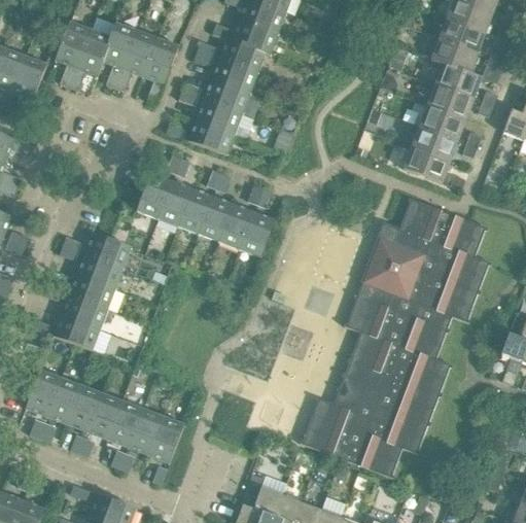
[(278,33),(285,12),(252,0),(224,0),(224,1),(244,8),(240,19),(278,33)]
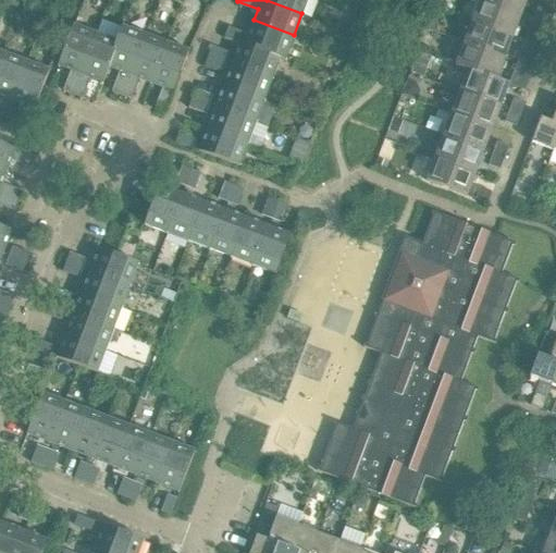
[(267,0),(301,13),(306,0),(267,0)]
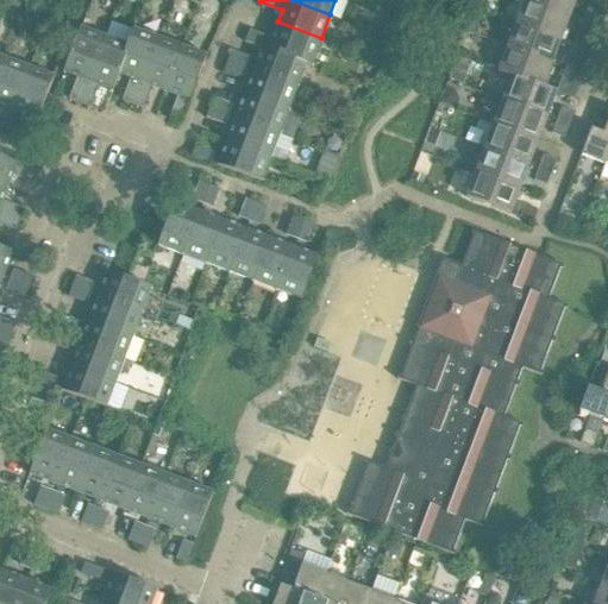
[(562,36),(571,12),(539,0),(524,0),(516,19),(562,36)]
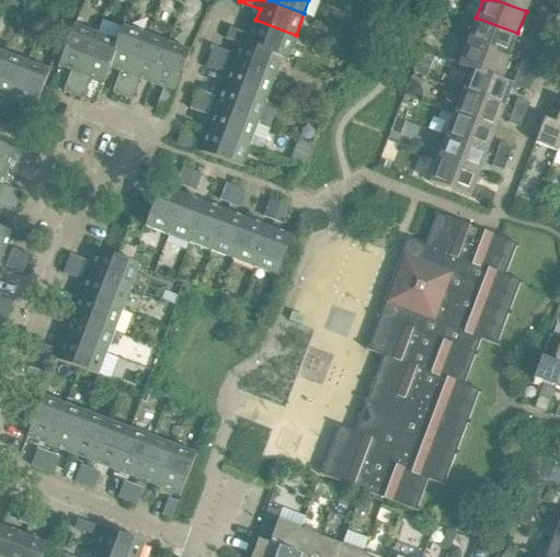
[(496,0),(526,11),(529,0),(496,0)]
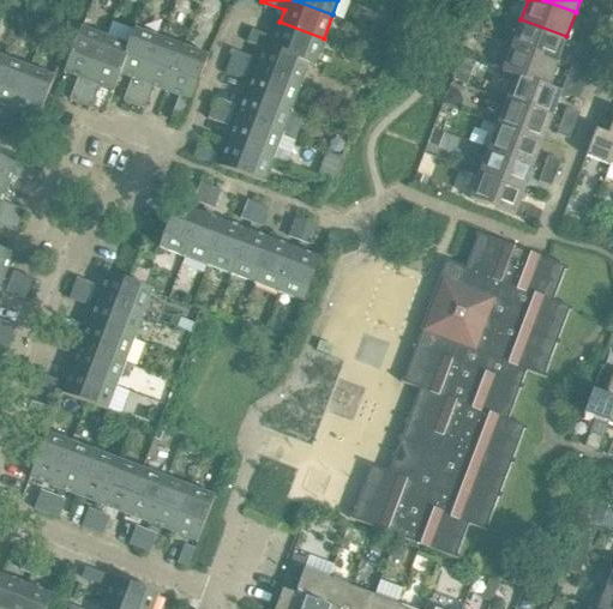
[(612,0),(595,0),(594,4),(608,10),(612,7),(612,0)]
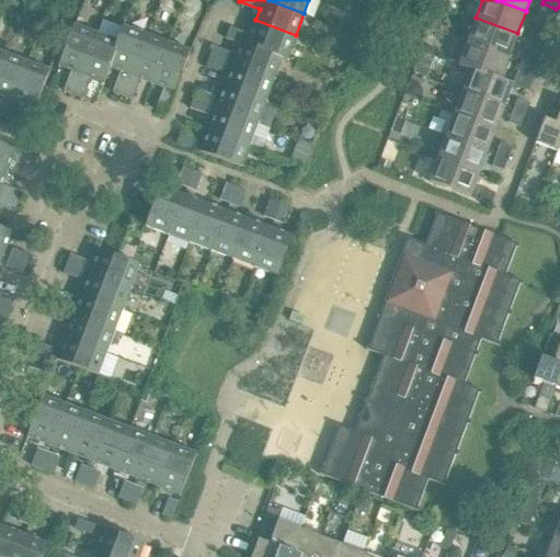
[(552,27),(555,22),(538,15),(535,24),(548,30),(552,27)]
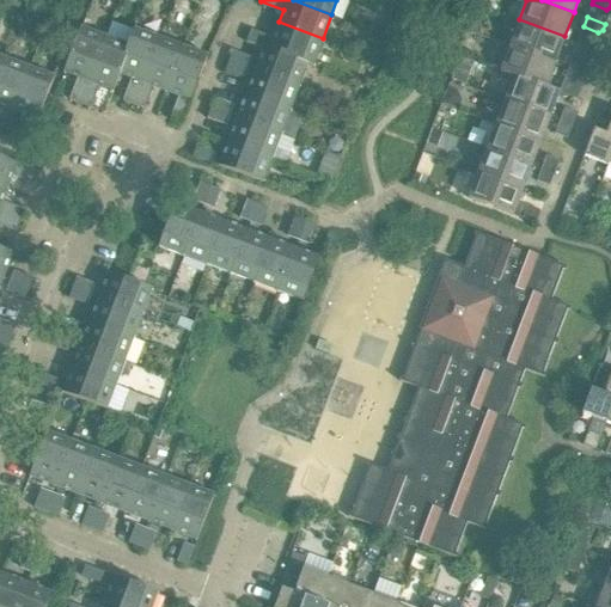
[(555,60),(564,36),(519,19),(511,43),(555,60)]
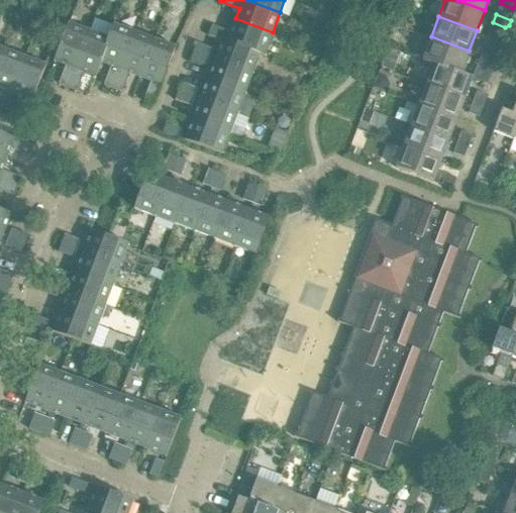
[(265,54),(273,32),(235,18),(231,29),(212,22),(208,31),(223,37),(260,52),(265,54)]
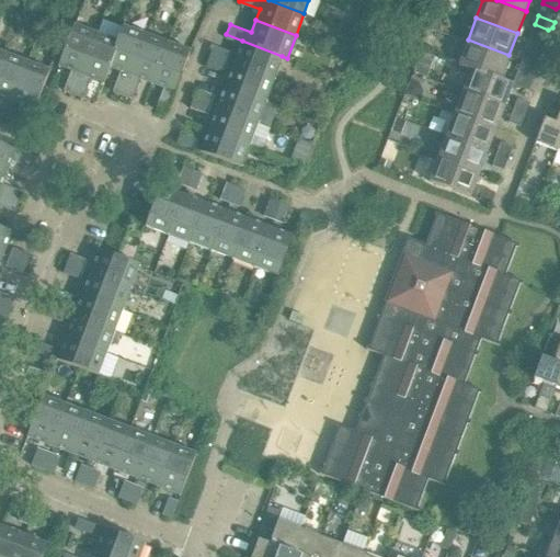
[(73,92),(96,31),(75,22),(59,63),(71,67),(64,88),(73,92)]
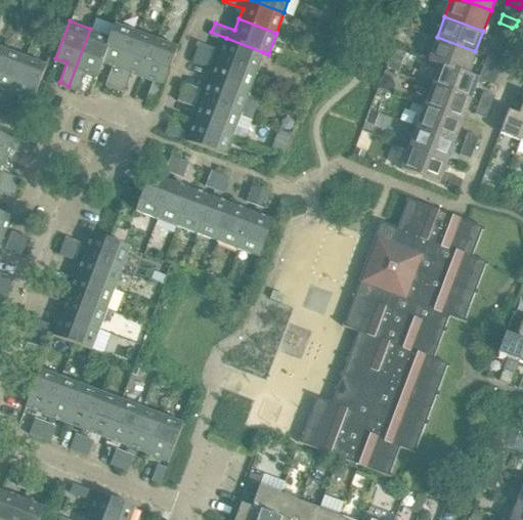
[(115,87),(136,30),(115,22),(110,36),(111,36),(101,59),(102,60),(113,63),(105,83),(115,87)]
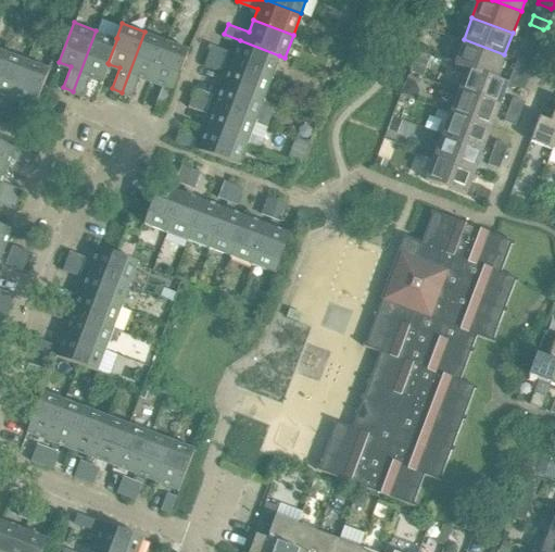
[(117,38),(116,38),(96,30),(73,91),(83,95),(91,75),(103,79),(109,64),(108,63),(117,38)]
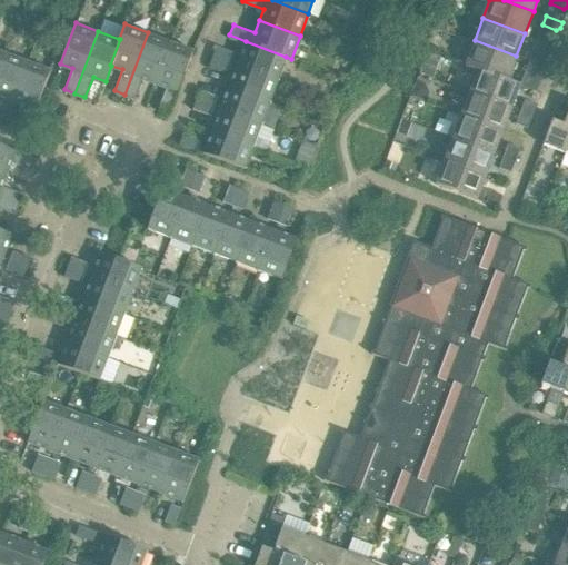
[(155,81),(170,40),(148,32),(125,95),(135,98),(142,77),(155,81)]
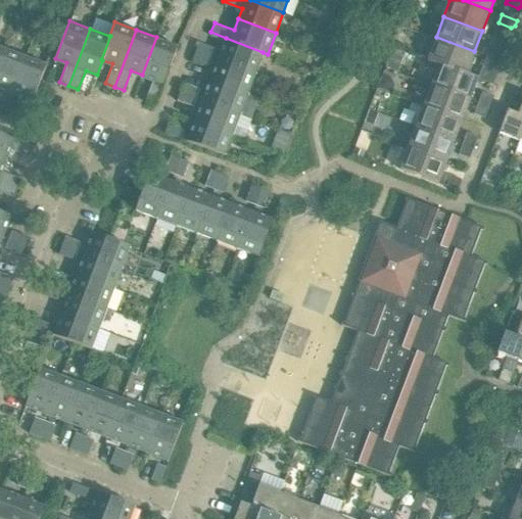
[(507,46),(509,41),(493,35),(490,43),(503,48),(507,46)]
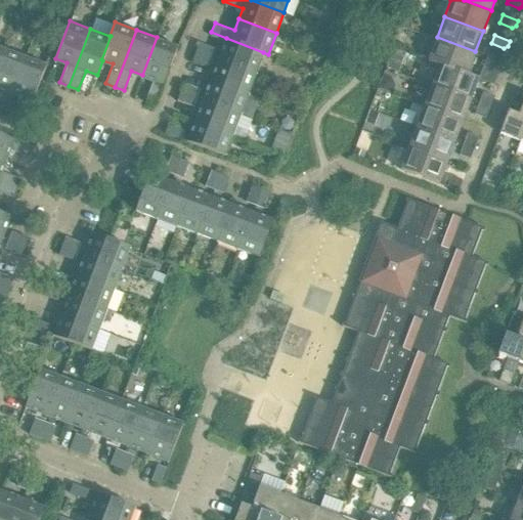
[(157,102),(178,45),(157,37),(142,75),(153,79),(145,98),(157,102)]
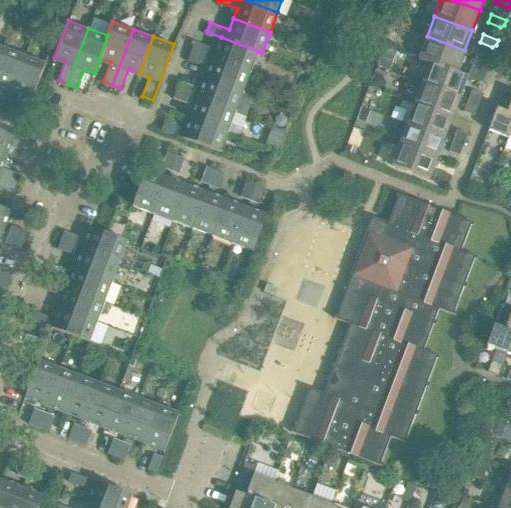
[(457,71),(457,70),(464,50),(427,36),(419,57),(430,62),(430,61),(457,71)]
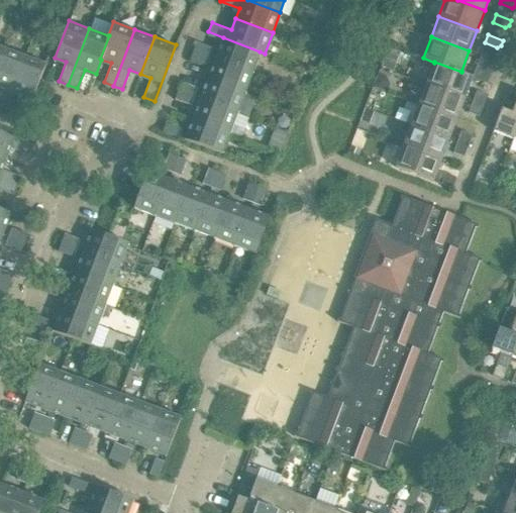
[(252,71),(260,52),(223,37),(215,57),(252,71)]
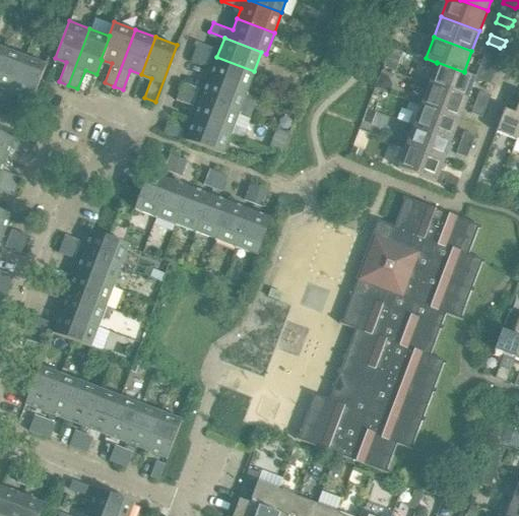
[(210,54),(213,46),(198,40),(195,49),(210,54)]
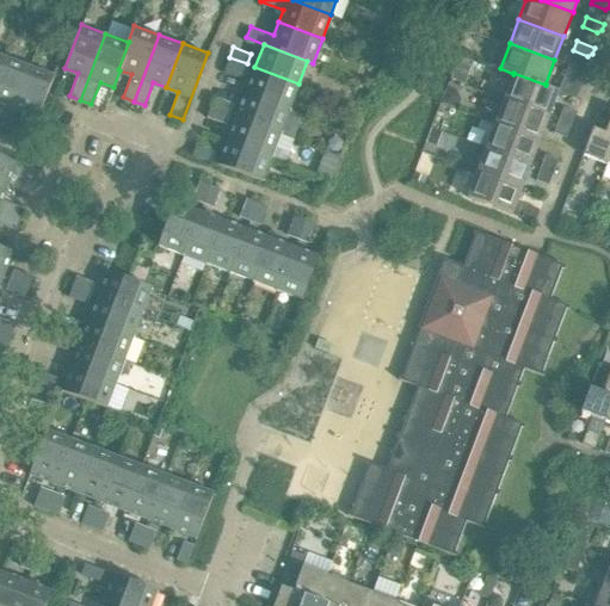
[(0,103),(13,109),(30,65),(6,55),(0,70),(0,103)]
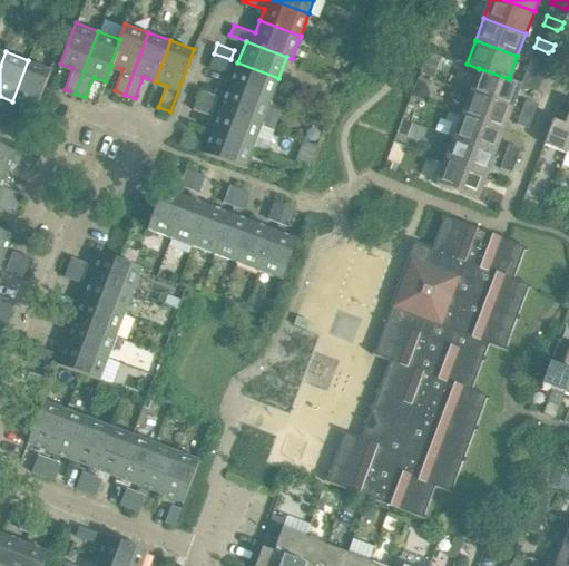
[(226,69),(231,59),(214,54),(209,64),(226,69)]
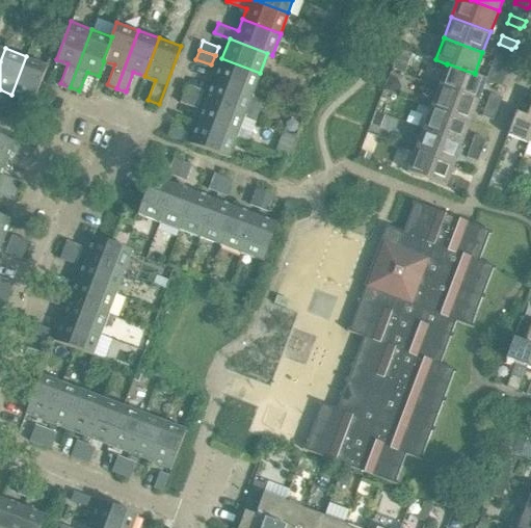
[(33,103),(47,64),(26,56),(11,95),(33,103)]
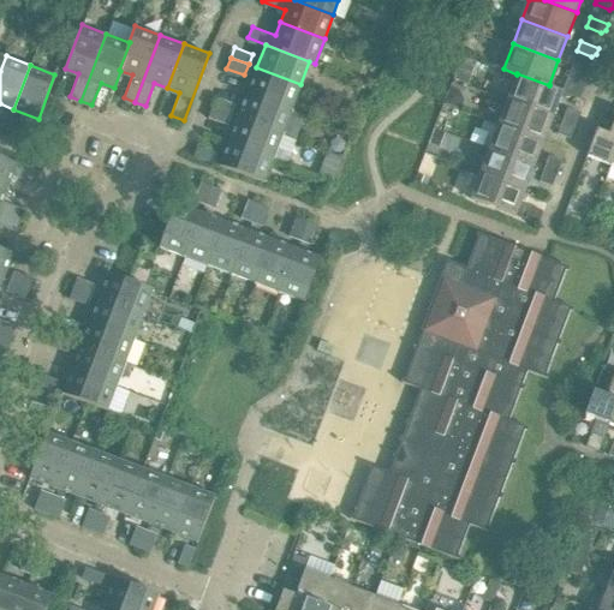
[(586,79),(590,72),(571,65),(567,76),(583,81),(586,79)]
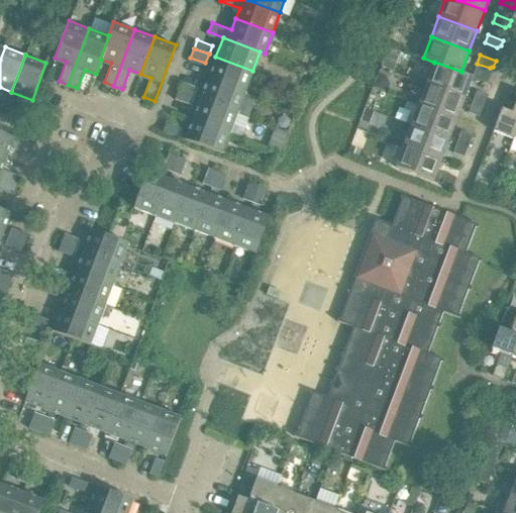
[(245,91),(252,71),(215,57),(208,77),(245,91)]
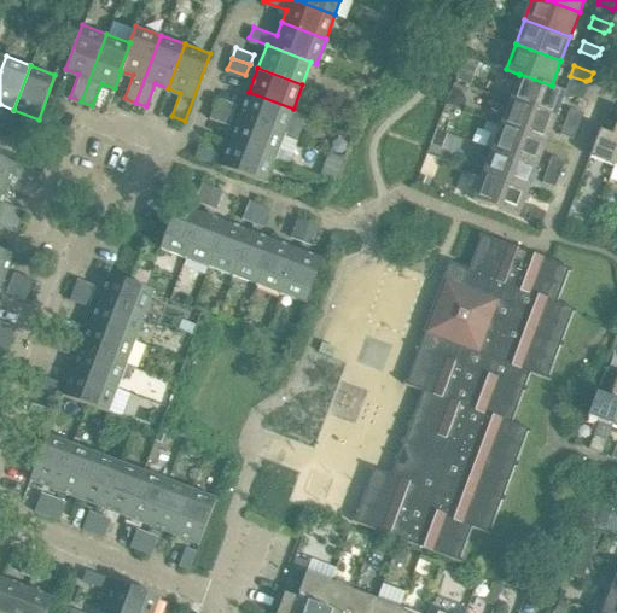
[(556,115),(565,89),(552,85),(552,86),(519,74),(519,75),(511,98),(556,115)]
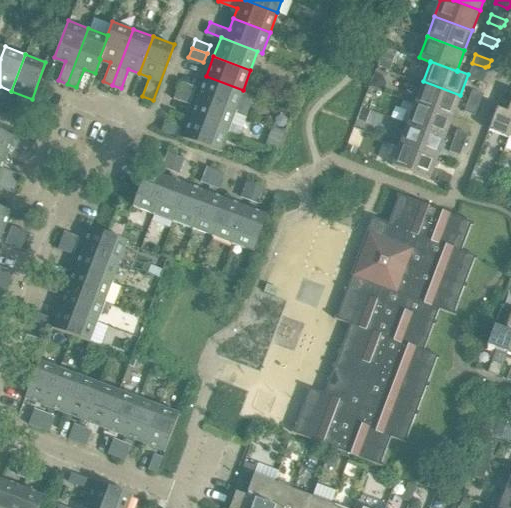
[(235,110),(243,90),(206,76),(198,96),(235,110)]
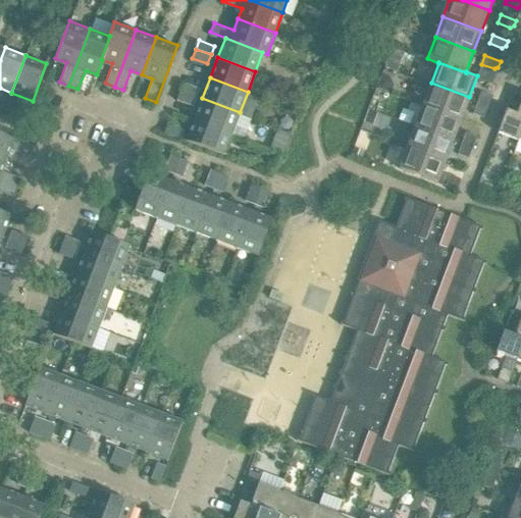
[(196,95),(199,86),(184,81),(180,89),(196,95)]
